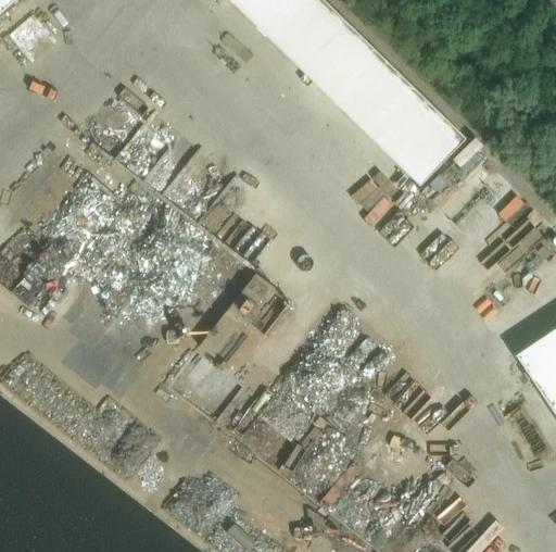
[(0,0),(0,12),(13,0),(0,0)]
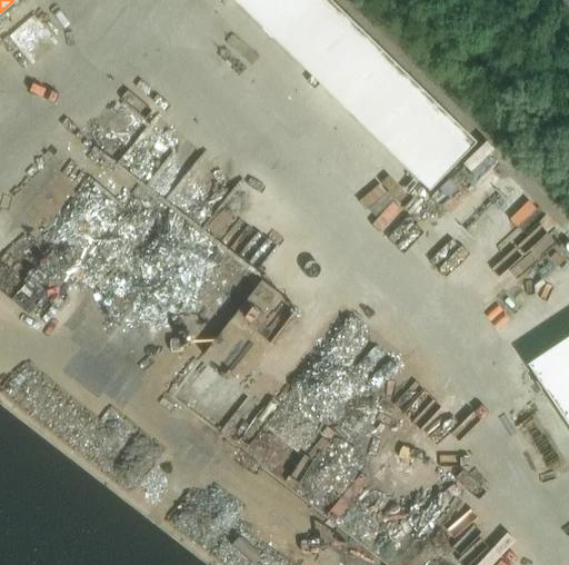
[(236,0),(430,189),(477,141),(332,0),(236,0)]
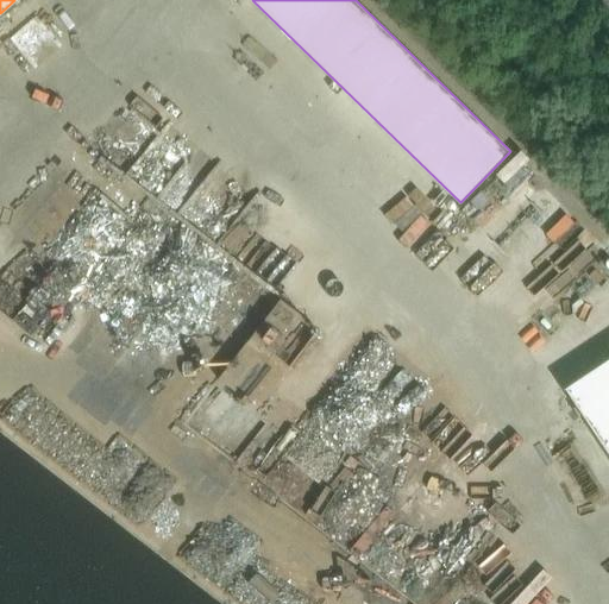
[(562,236),(579,259),(604,240),(585,216),(562,236)]
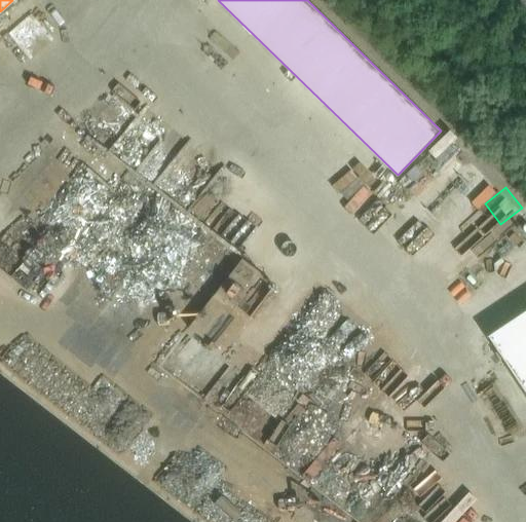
[(247,253),(192,325),(227,350),(282,280),(247,253)]
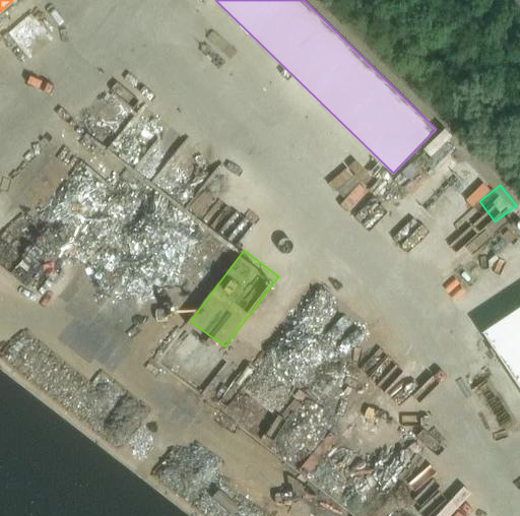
[(519,306),(482,331),(519,386),(519,306)]
